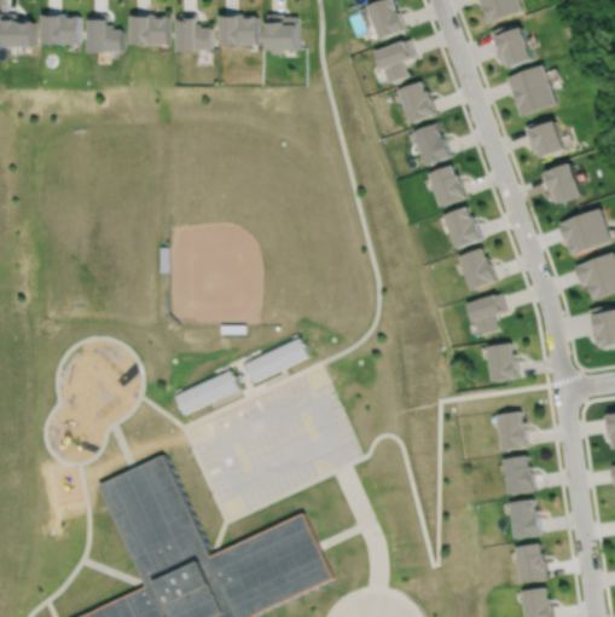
[(377,0),(366,5),(378,38),(405,28),(398,10),(395,11),(390,0),(377,0)]
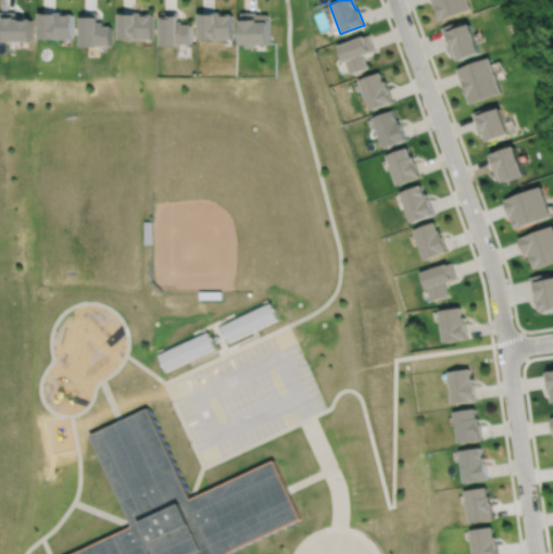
[(429,0),(438,21),(472,8),(468,0),(429,0)]
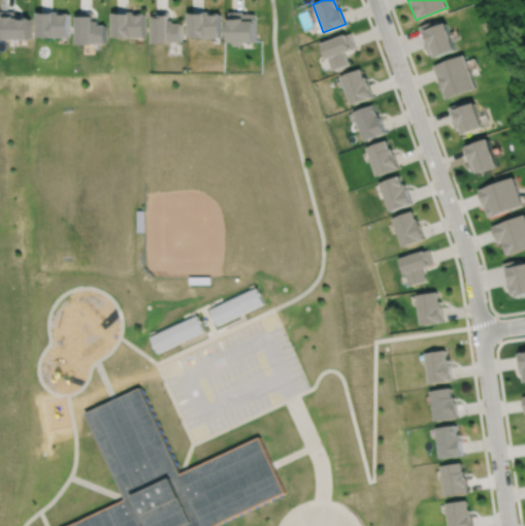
[(109,11),(109,37),(141,37),(141,12),(130,12),(130,11),(124,11),(124,12),(119,12),(119,11),(109,11)]
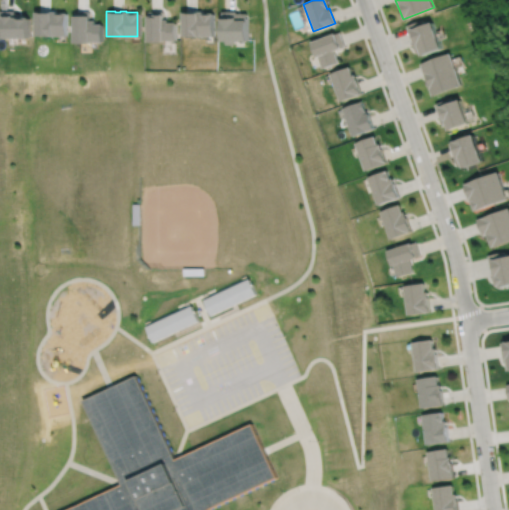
[(145,11),(145,15),(144,15),(144,41),(160,41),(160,40),(173,40),(173,22),(165,22),(165,19),(161,19),(160,13),(160,11),(145,11)]
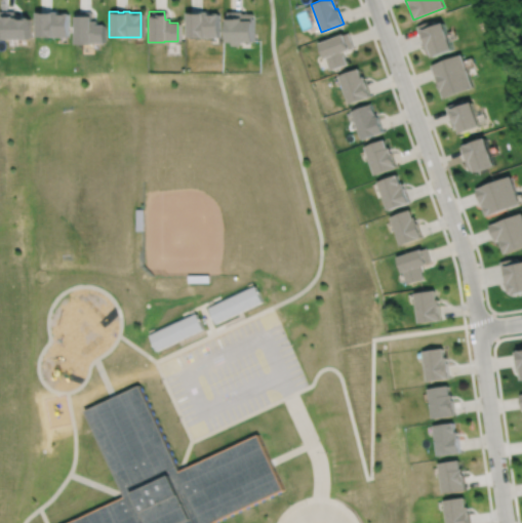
[(185,11),(185,37),(216,37),(216,12),(205,12),(205,11),(199,11),(199,12),(194,12),(194,11),(185,11)]
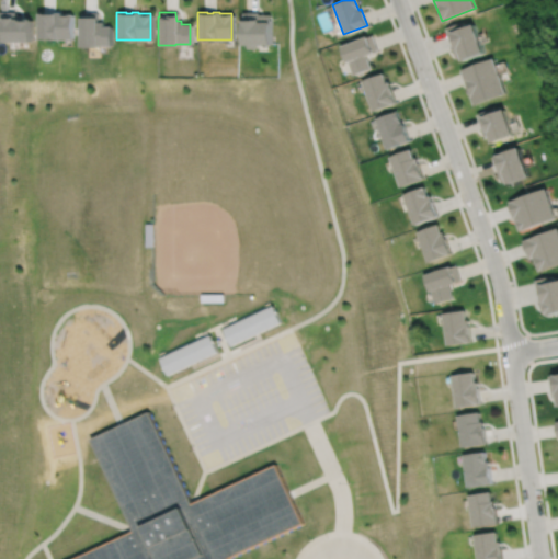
[(240,12),(240,44),(245,44),(245,48),(255,48),(255,44),(270,44),(270,21),(269,21),(269,14),(258,14),(258,12),(240,12)]
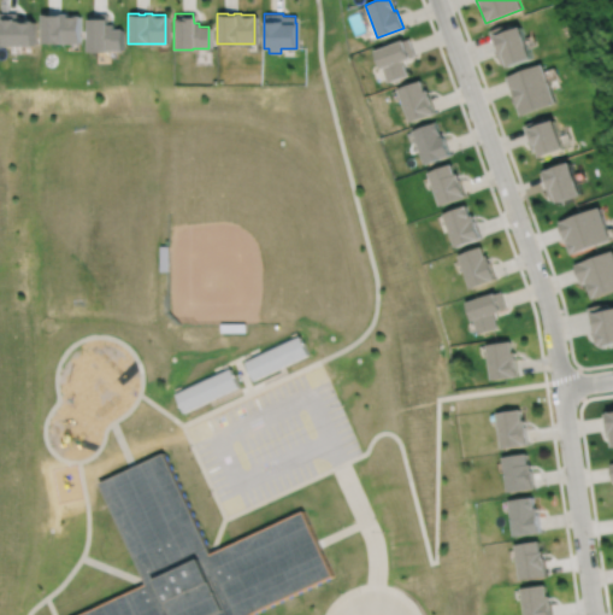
[(489,31),(501,65),(506,63),(508,66),(535,57),(523,24),(511,29),(508,23),(489,31)]
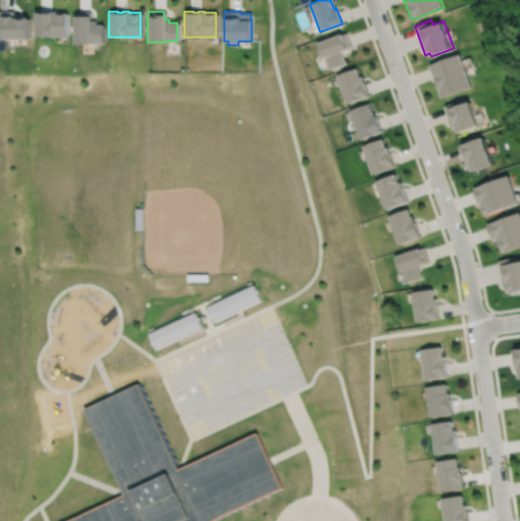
[(316,42),(322,58),(322,57),(327,69),(344,63),(339,51),(349,47),(344,33),(341,34),(341,33),(316,42)]
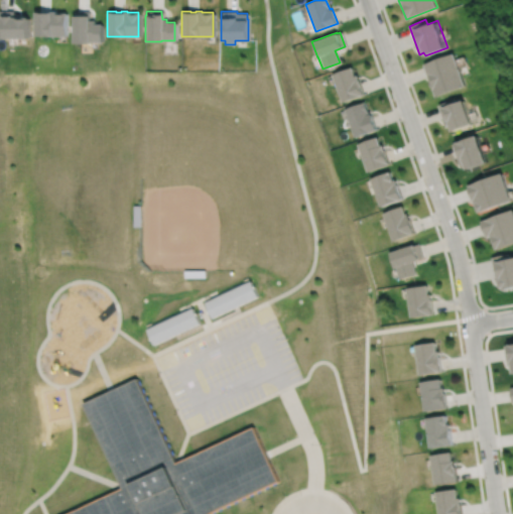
[(422,63),(434,97),(466,85),(454,52),(422,63)]
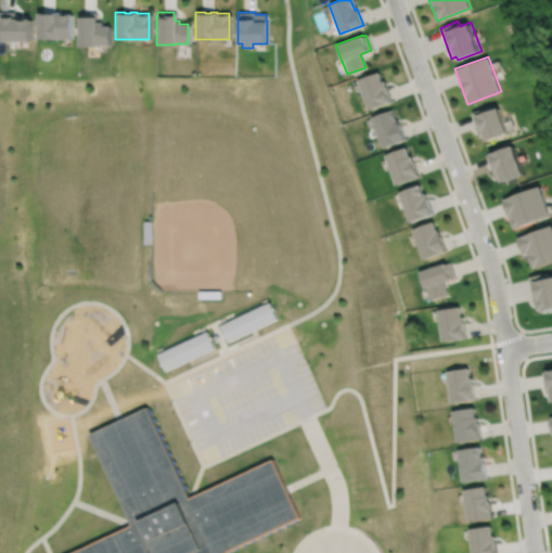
[(356,80),(367,110),(390,101),(383,81),(381,81),(377,72),(356,80)]
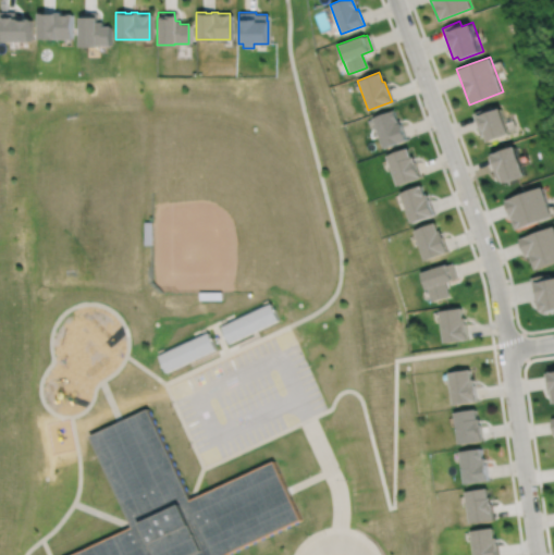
[(472,113),(481,137),(487,135),(489,142),(513,133),(503,107),(492,111),(491,107),(472,113)]
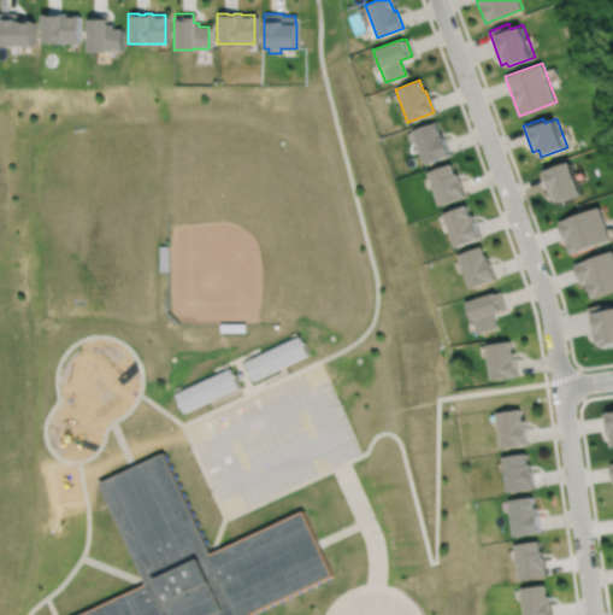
[(410,130),(423,164),(449,154),(442,136),(440,138),(434,122),(410,130)]
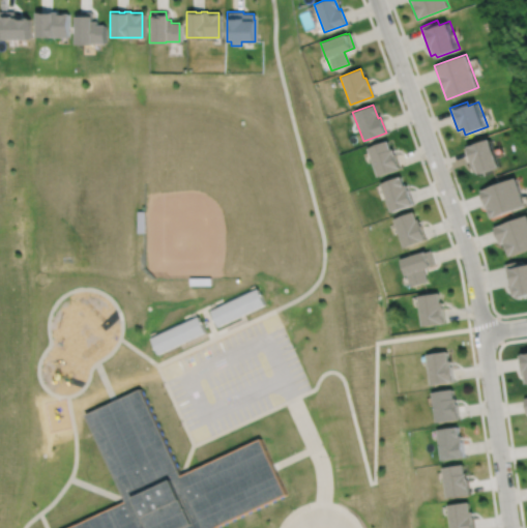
[(465,148),(473,173),(477,171),(479,174),(502,166),(492,139),(465,148)]
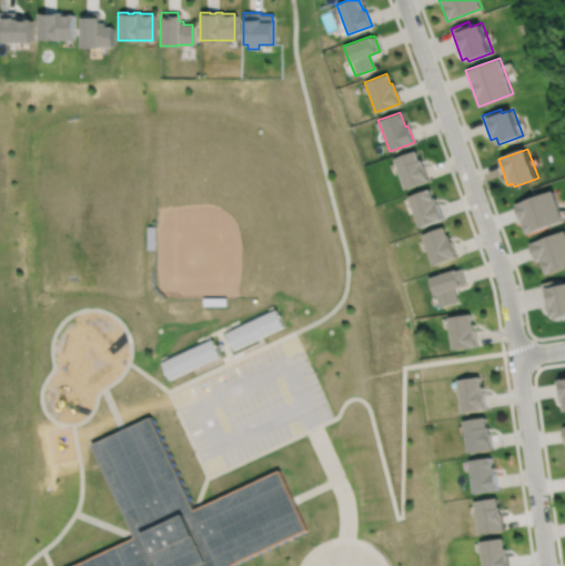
[(392,159),(403,190),(427,181),(421,160),(417,161),(414,151),(392,159)]
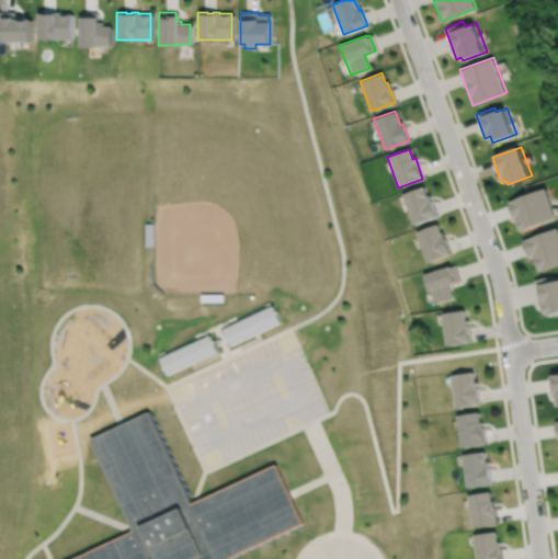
[(400,195),(412,226),(436,216),(429,195),(426,196),(423,186),(400,195)]
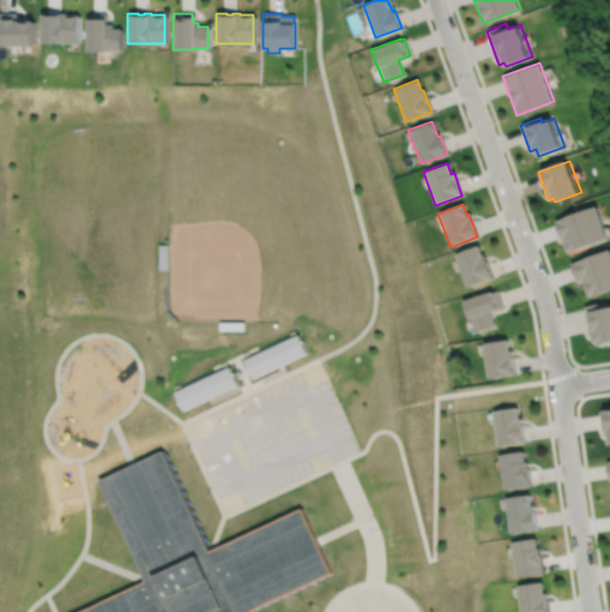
[(555,221),(567,255),(609,239),(597,207),(555,221)]
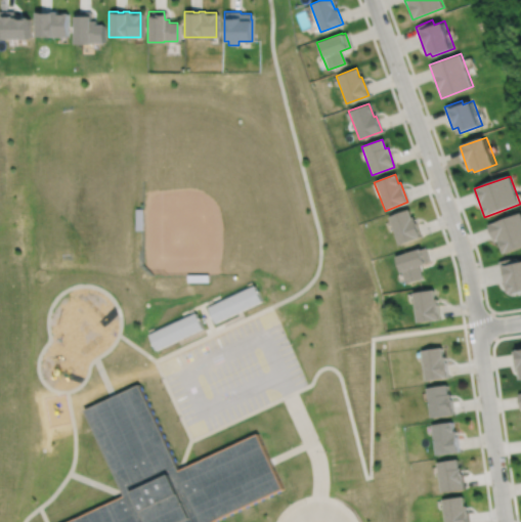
[(387,217),(397,246),(421,237),(414,218),(410,219),(407,210),(387,217)]
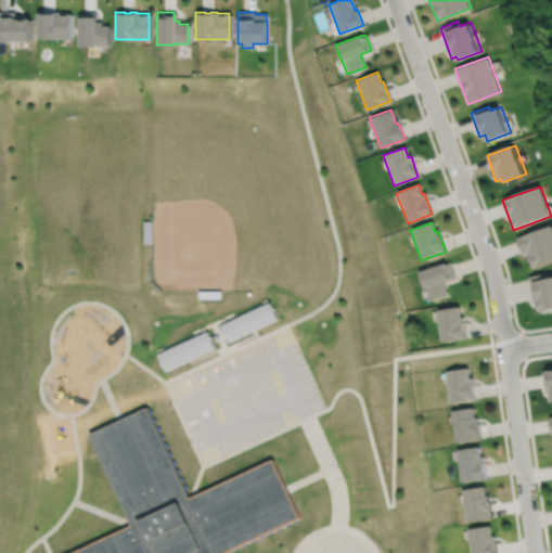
[(551,226),(516,239),(522,254),(526,253),(533,270),(551,262),(551,226)]
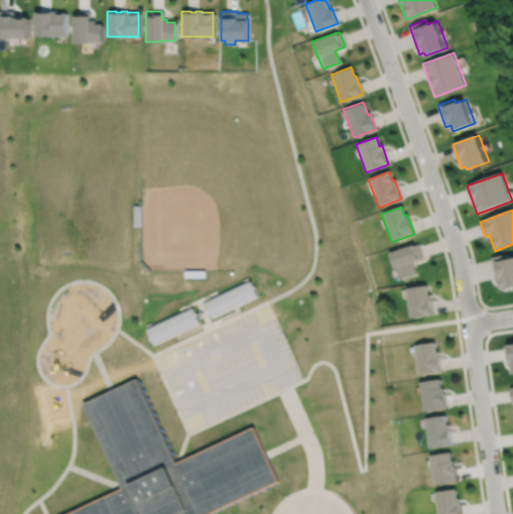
[(388,253),(393,269),(394,268),(397,280),(415,275),(411,263),(418,261),(418,260),(421,259),(416,244),(388,253)]
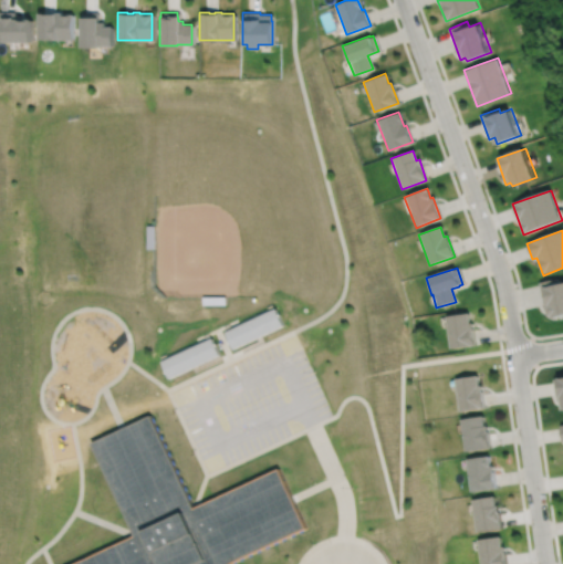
[(539,283),(546,316),(552,315),(553,319),(562,315),(562,284),(560,285),(559,279),(539,283)]
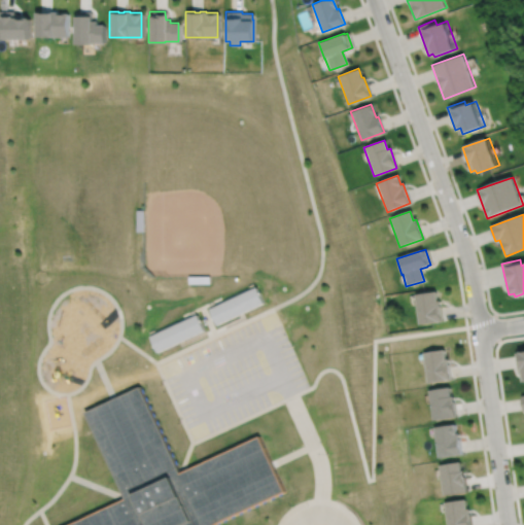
[(207,310),(214,325),(239,314),(262,304),(254,288),(251,289),(209,309),(207,310)]
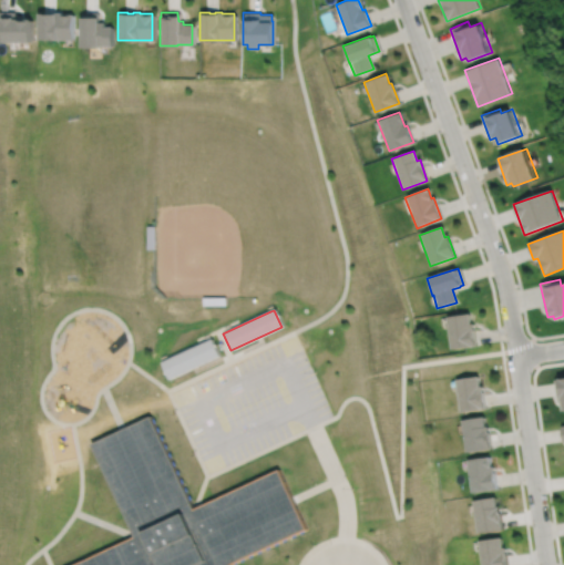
[(445,318),(450,350),(475,347),(473,325),(470,325),(469,315),(445,318)]
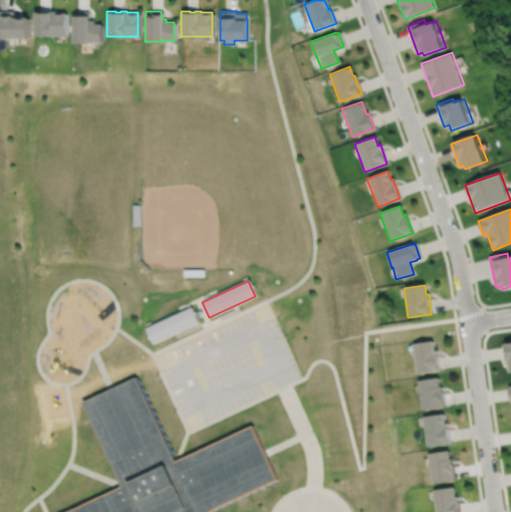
[(144,329),(151,344),(176,333),(197,323),(190,308),(187,309),(147,328),(144,329)]
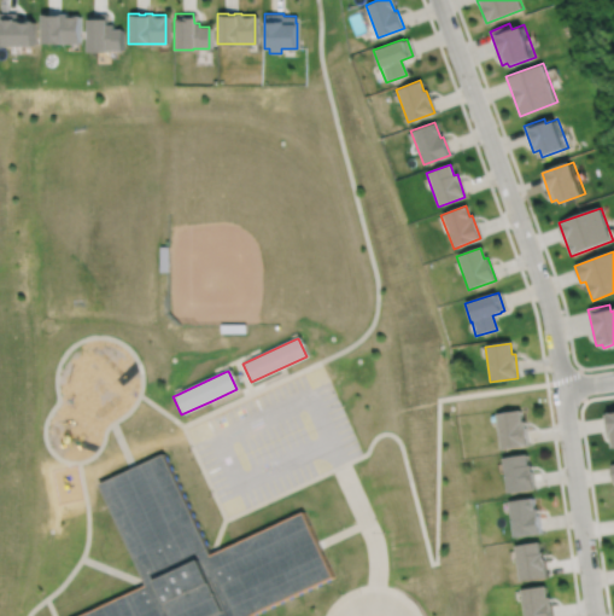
[(493,414),(498,451),(526,447),(522,423),(520,423),(519,412),(493,414)]
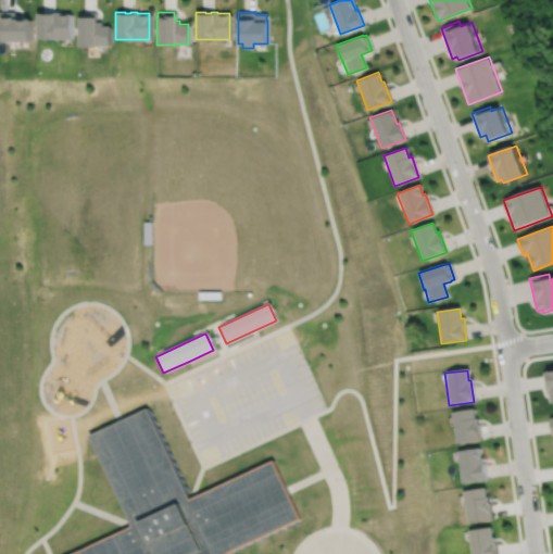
[(552,372),(542,374),(545,391),(547,391),(549,404),(552,403),(552,372)]
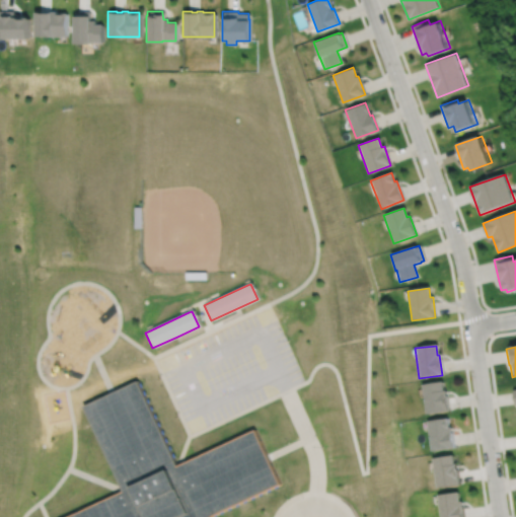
[(137,382),(109,395),(83,408),(122,492),(123,494),(71,516),(215,516),(281,487),(267,456),(255,432),(176,467),(175,464),(137,382)]
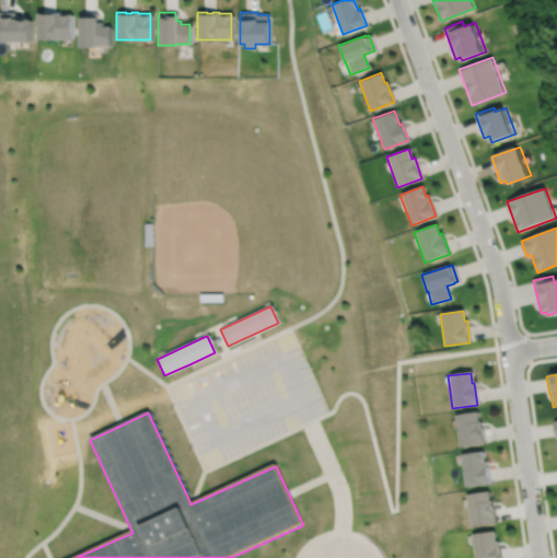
[(453,416),(457,449),(483,444),(479,422),(477,423),(476,413),(453,416)]
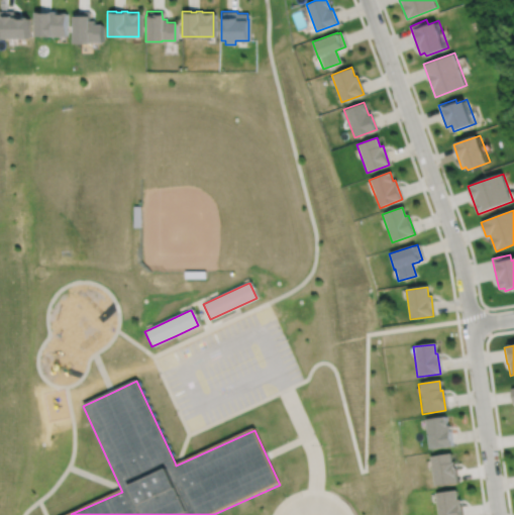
[(423,420),(427,450),(450,447),(448,427),(445,427),(444,418),(423,420)]
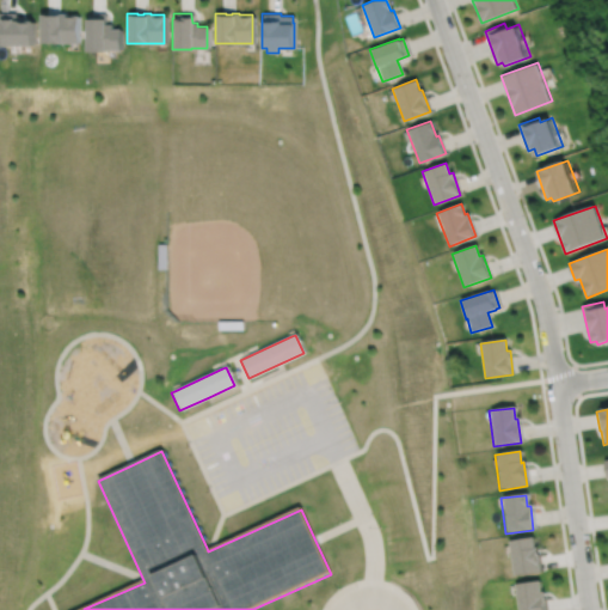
[(507,542),(511,578),(540,573),(536,549),(533,549),(532,538),(507,542)]
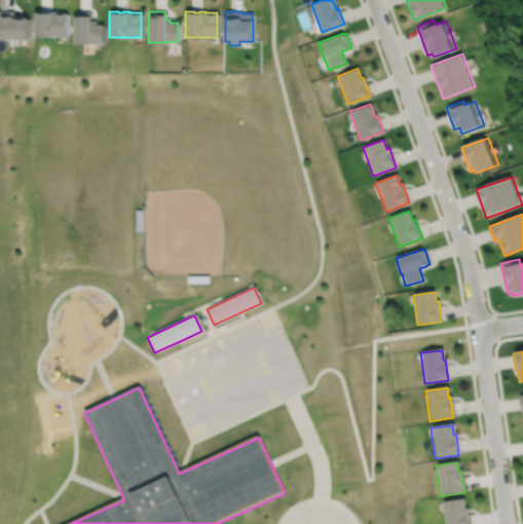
[(441,503),(443,523),(469,523),(467,510),(463,510),(462,500),(441,503)]
